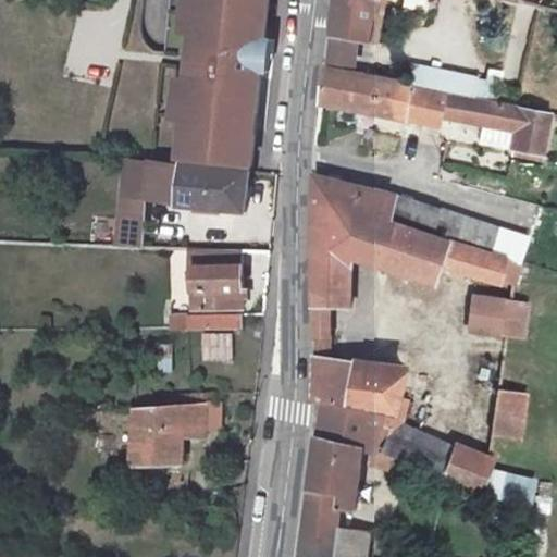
[(196,0),(193,31),(187,78),(183,116),(181,133),(188,134),(185,160),(252,166),(256,135),(250,134),(252,112),(259,112),(263,67),(261,67),(265,37),(267,37),(271,0),(196,0)]
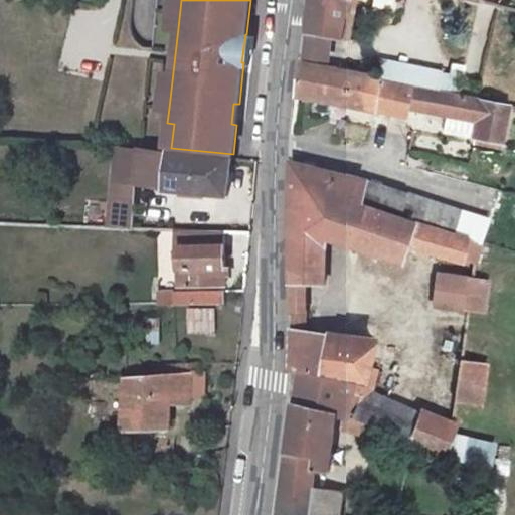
[(181,0),(170,0),(168,27),(178,28),(181,0)]
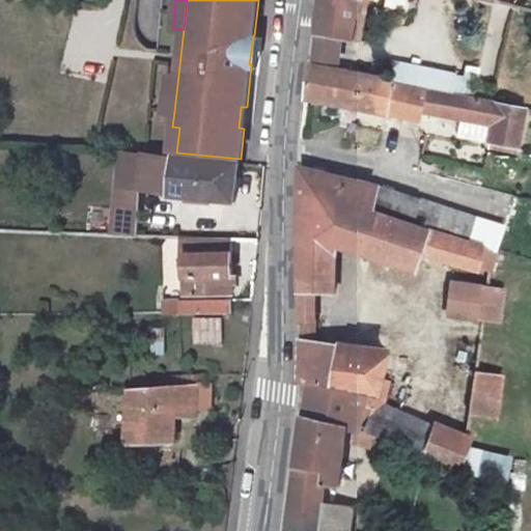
[(356,66),(365,0),(322,0),(315,57),(356,66)]
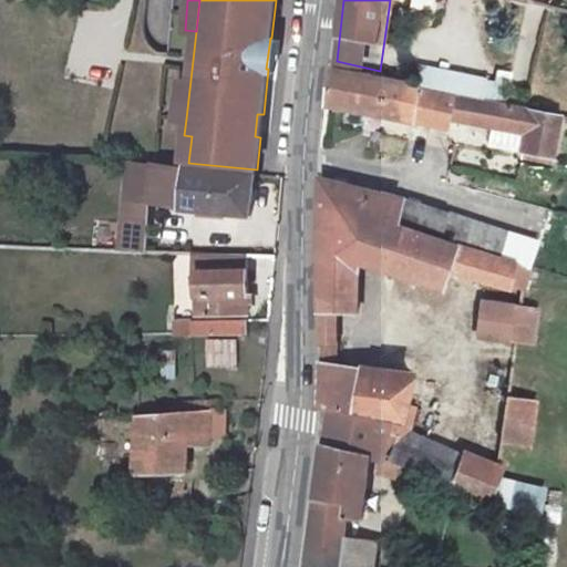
[(411,0),(425,11),(434,0),(411,0)]
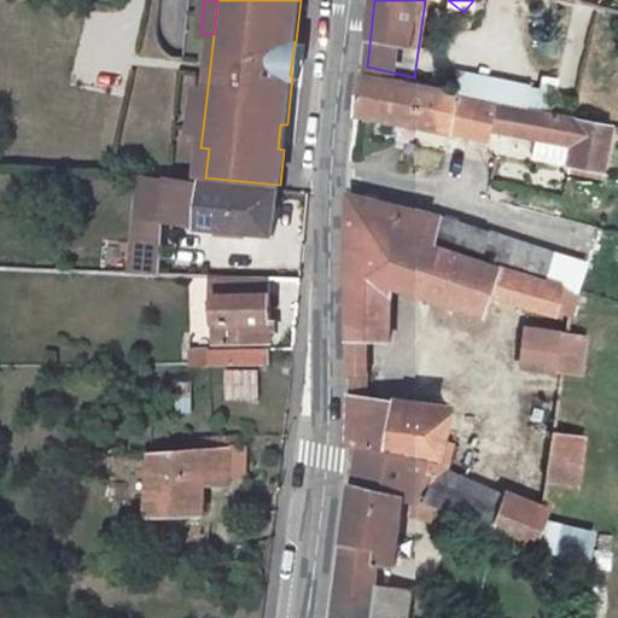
[(555,83),(575,6),(548,0),(525,0),(511,71),(555,83)]
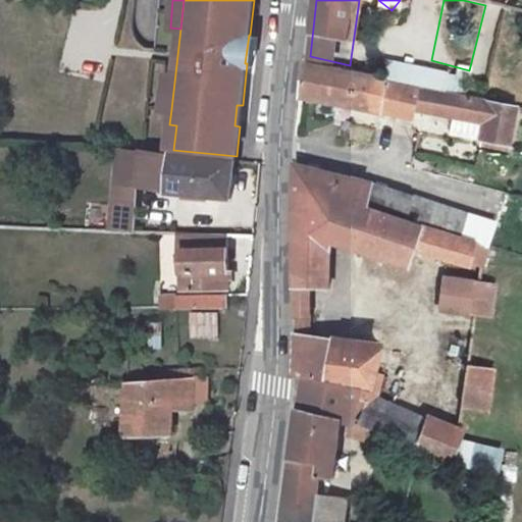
[(247,63),(254,64),(257,35),(250,35),(249,35),(245,63),(247,63)]
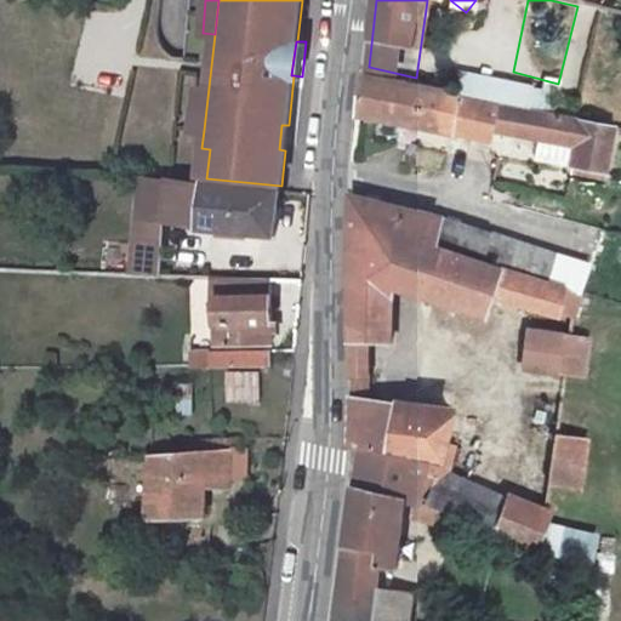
[(466,93),(368,73),(365,73),(359,114),(459,135),(466,93)]
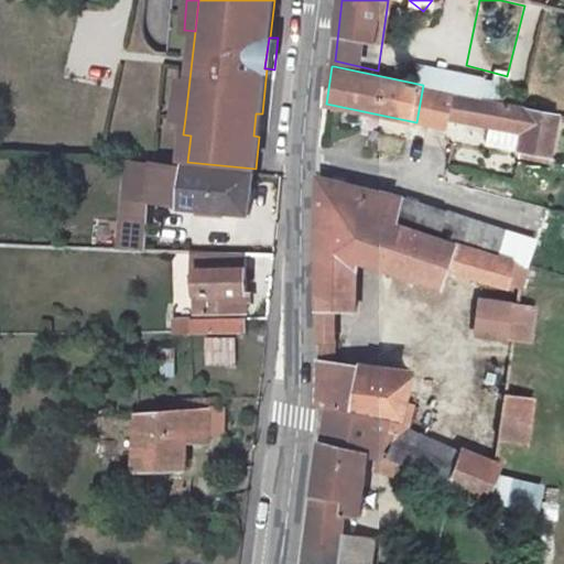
[(190,79),(177,78),(174,117),(185,118),(190,79)]
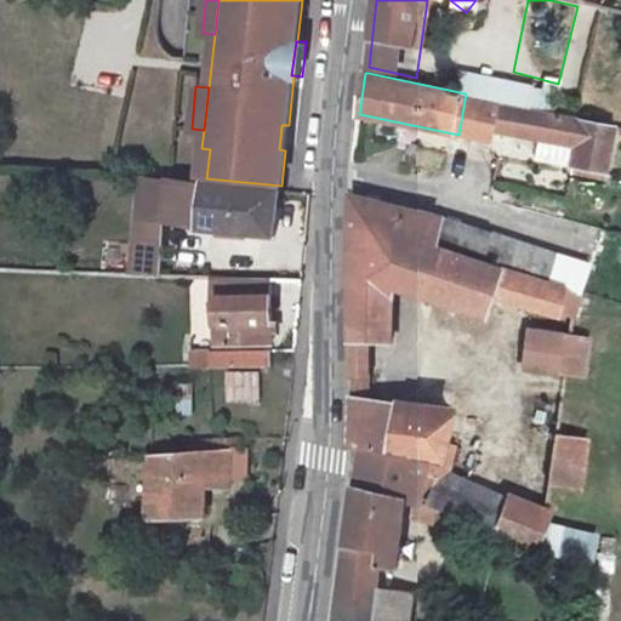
[(494,142),(496,126),(577,143),(574,164),(609,171),(617,125),(466,93),(459,135),(494,142)]
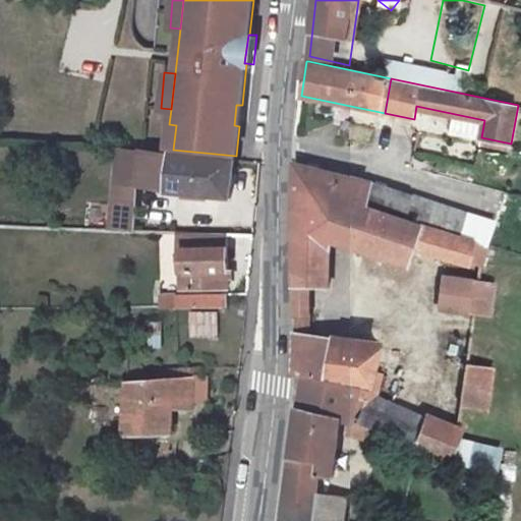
[(234,125),(239,126),(242,105),(236,105),(234,125)]
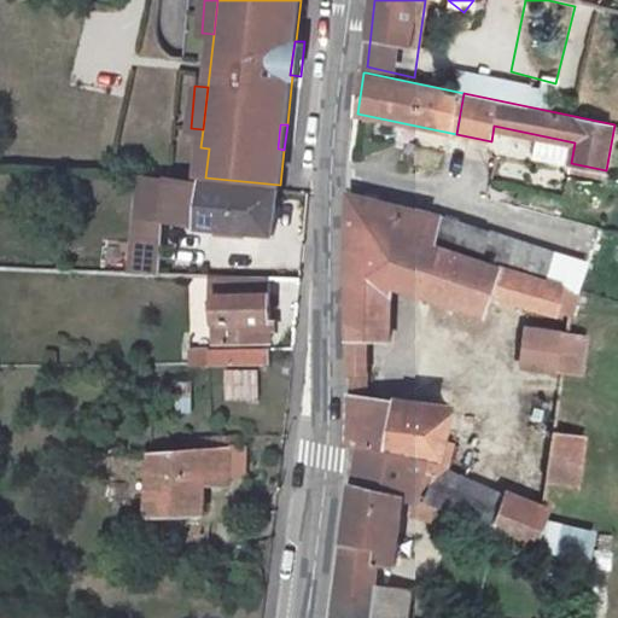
[(209,149),(200,147),(197,176),(205,178),(209,149)]
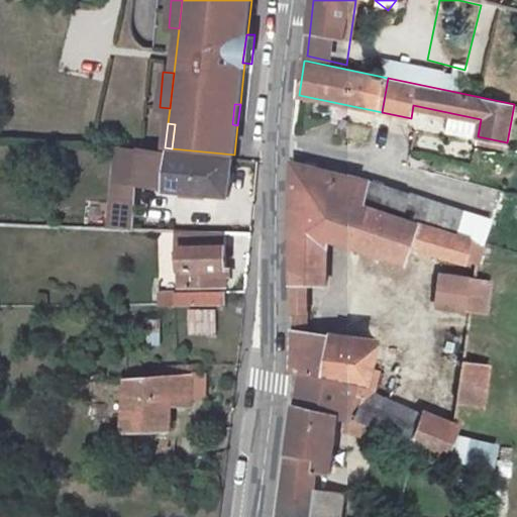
[(137,188),(141,151),(118,149),(114,186),(137,188)]
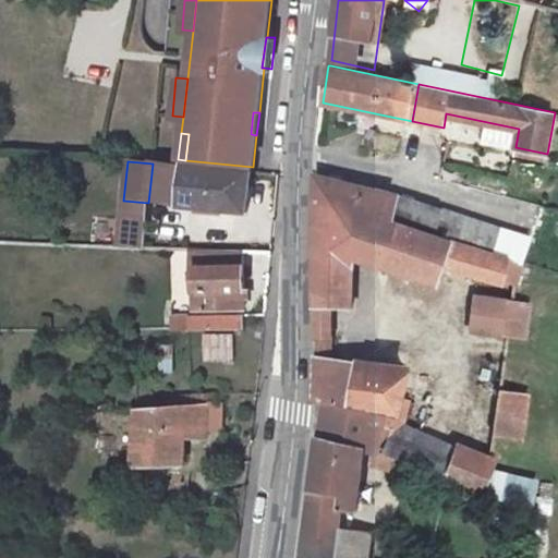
[(249,214),(252,172),(153,164),(148,203),(249,214)]
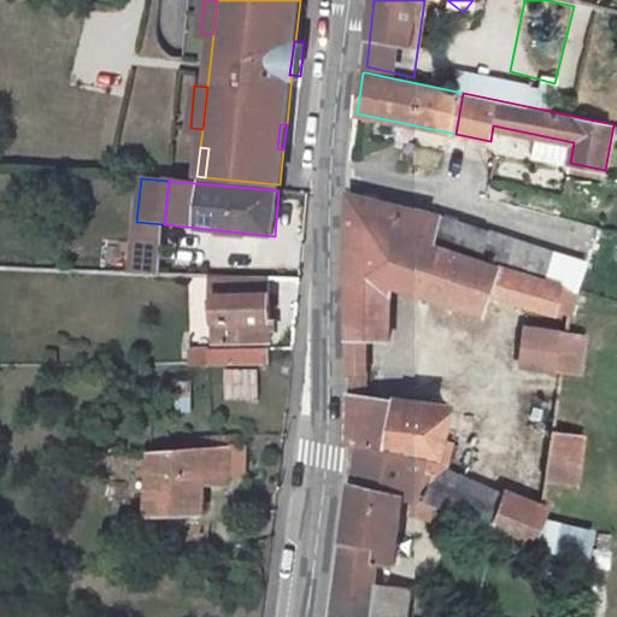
[(438,247),(441,219),(423,213),(350,195),(350,225),(438,247)]
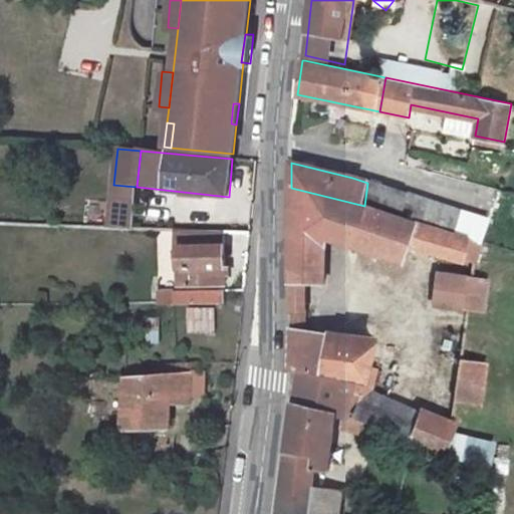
[(493,221),(367,183),(364,206),(486,244),(493,221)]
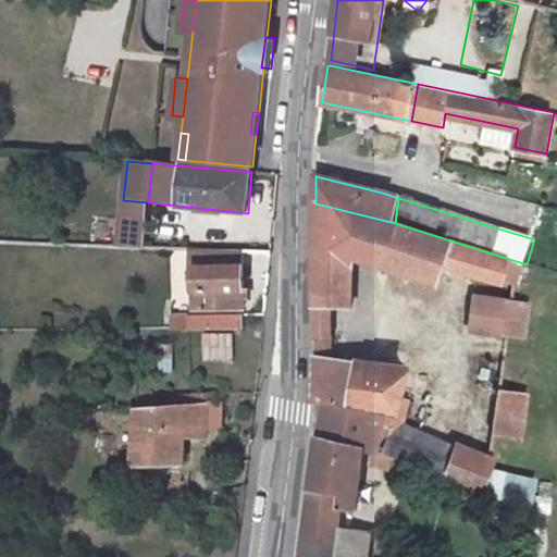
[(506,281),(516,284),(523,286),(527,264),(395,223),(316,203),(314,295),(317,332),(314,403),(325,403),(351,404),(384,413),(382,423),(391,426),(384,453),(399,457),(443,477),(456,446),(407,425),(411,399),(399,395),(406,370),(334,363),(336,307),(354,307),(356,259),(441,289),(448,270),(502,288),(506,281)]
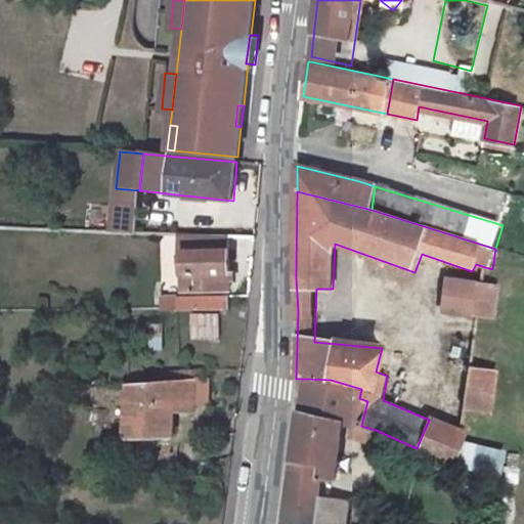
[(199,244),(200,234),(179,233),(179,242),(199,244)]
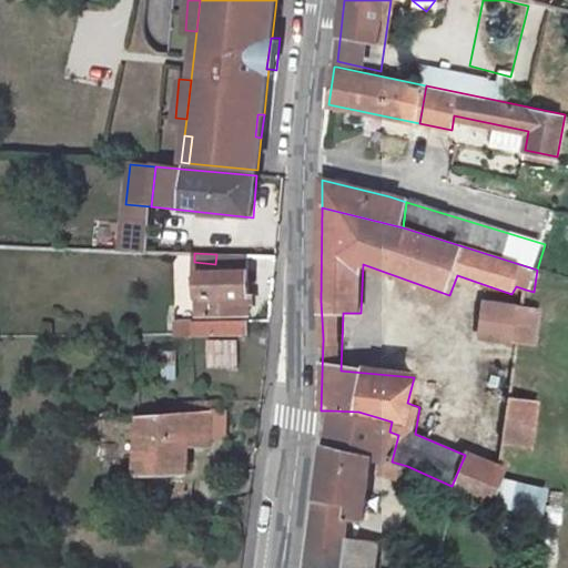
[(226,267),(195,267),(194,313),(249,312),(250,255),(226,255),(226,267)]
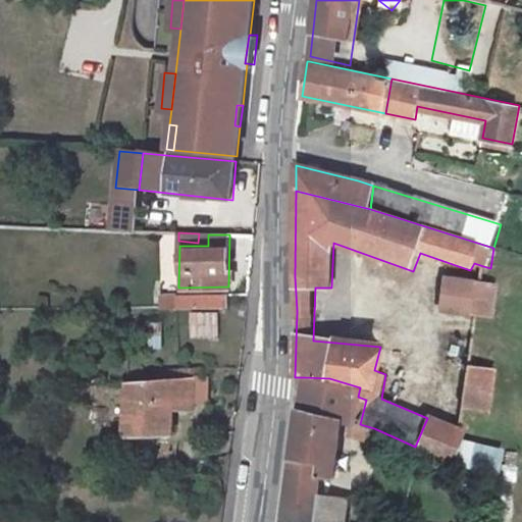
[(492,319),(499,282),(442,273),(437,310),(492,319)]
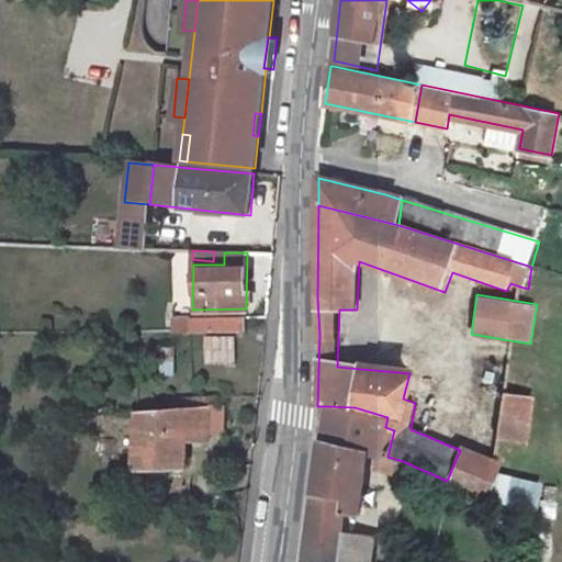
[(242,329),(242,316),(190,317),(189,330),(242,329)]
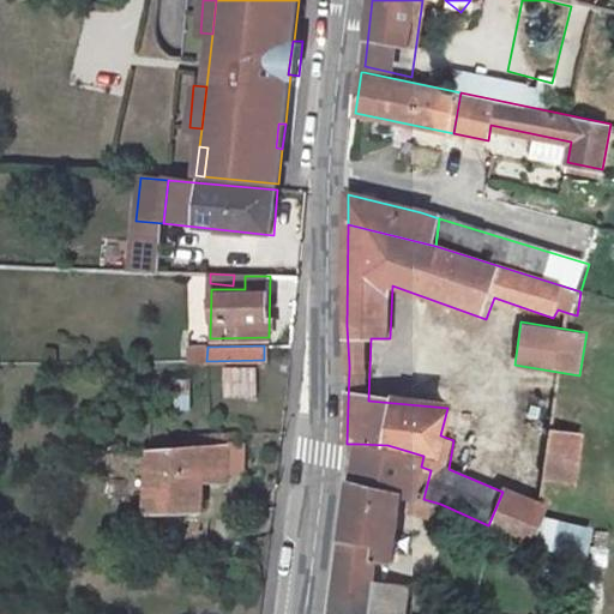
[(221,367),(221,397),(235,396),(235,367),(221,367)]
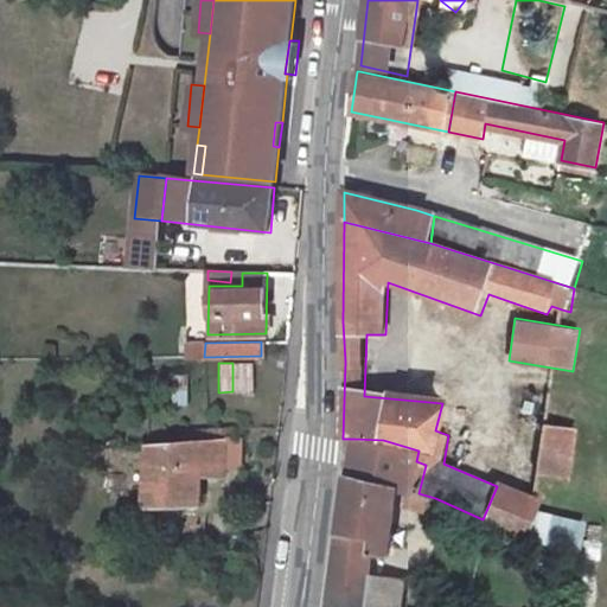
[(249,363),(236,363),(235,393),(250,393),(249,363)]
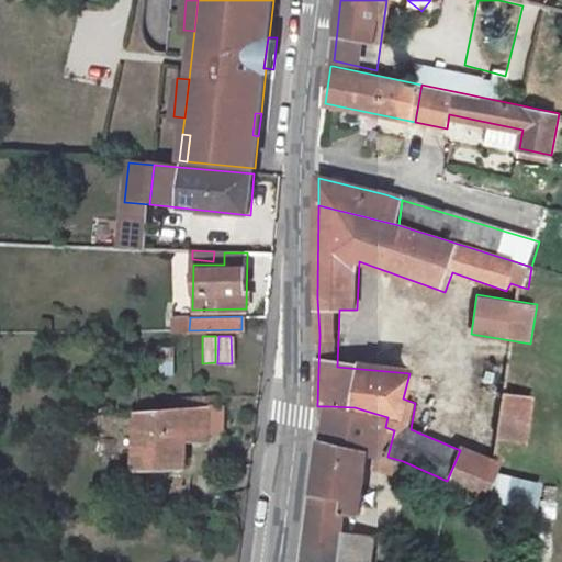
[(527,444),(536,396),(505,391),(496,438),(527,444)]
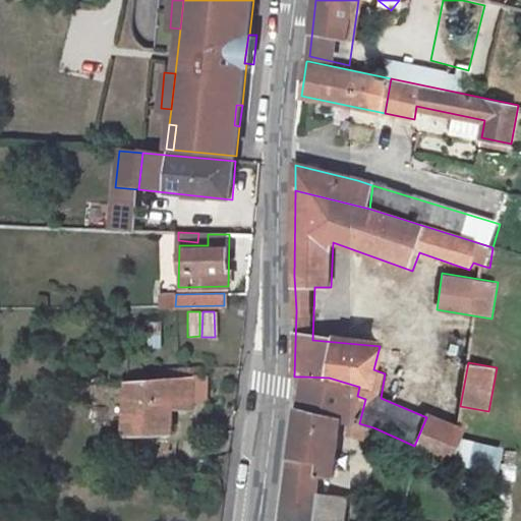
[(171,377),(170,410),(190,410),(192,375),(171,377)]
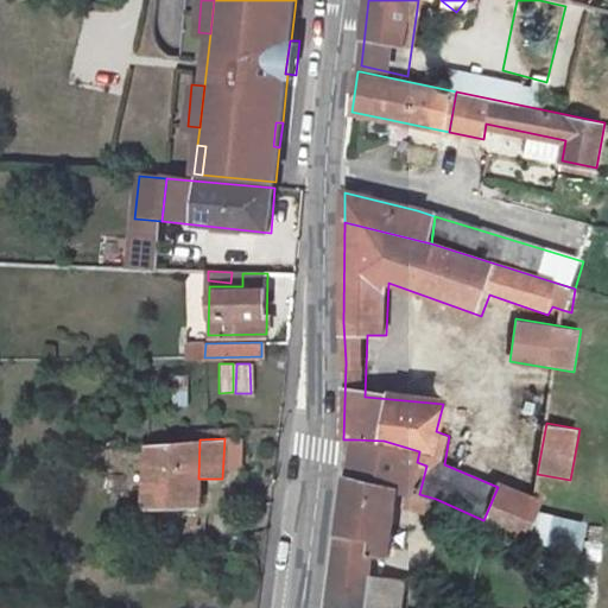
[(197,510),(198,479),(200,439),(144,442),(139,510),(197,510)]
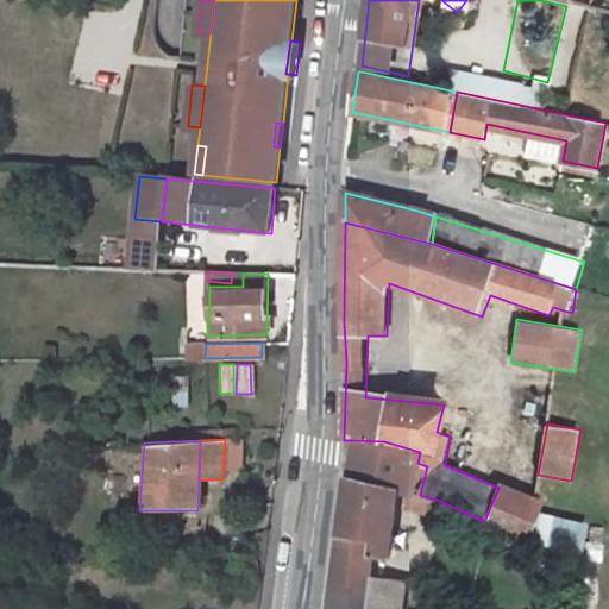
[(405,608),(408,586),(372,581),(376,558),(390,560),(400,491),(407,493),(410,494),(418,463),(420,452),(384,441),(356,440),(346,485),(331,608),(405,608)]
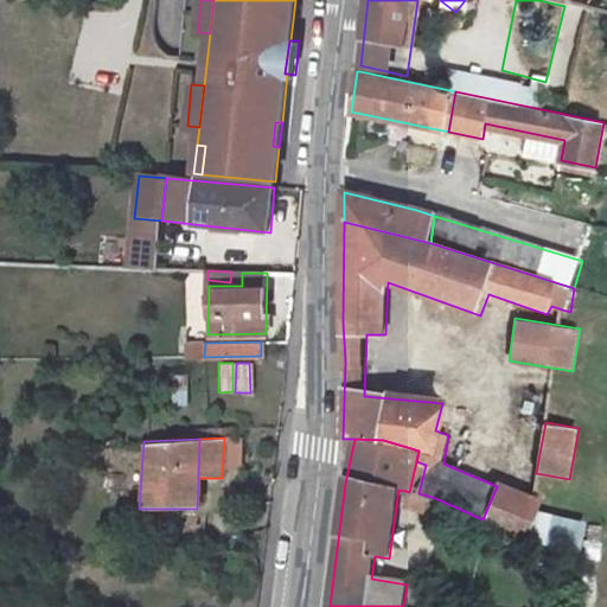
[(498,483),(497,486),(483,519),(526,538),(542,500),(498,483)]
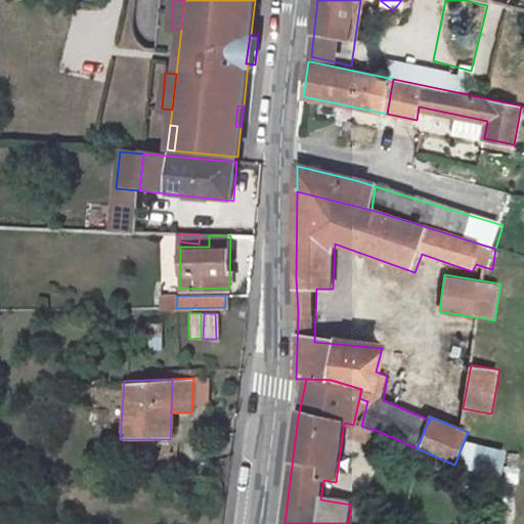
[(373,444),(376,430),(361,426),(353,425),(350,424),(346,438),(373,444)]
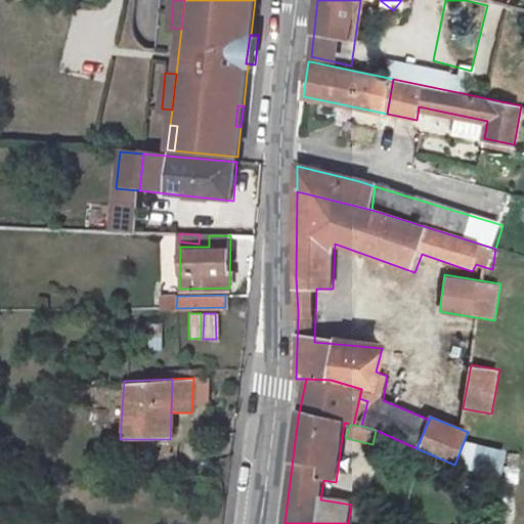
[(504,471),(505,446),(467,445),(466,469),(504,471)]
